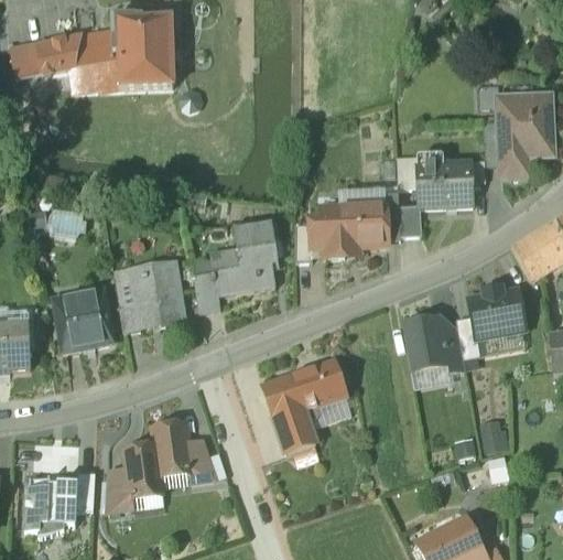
[(171,20),(141,21),(140,18),(111,19),(112,28),(112,52),(117,52),(118,60),(118,88),(172,87),(171,20)]
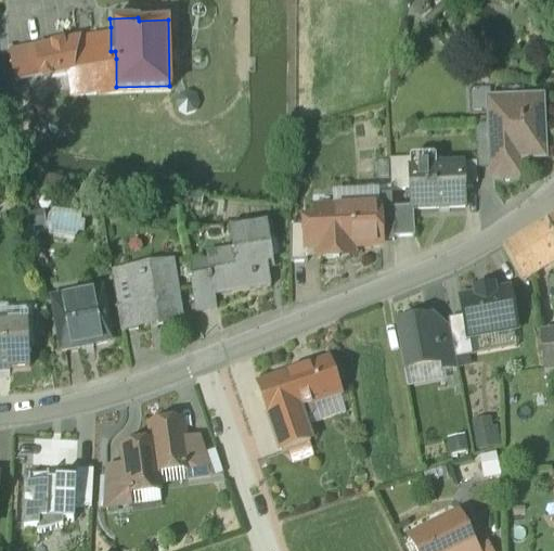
[(111,27),(81,31),(76,65),(116,59),(115,51),(111,51),(111,27)]
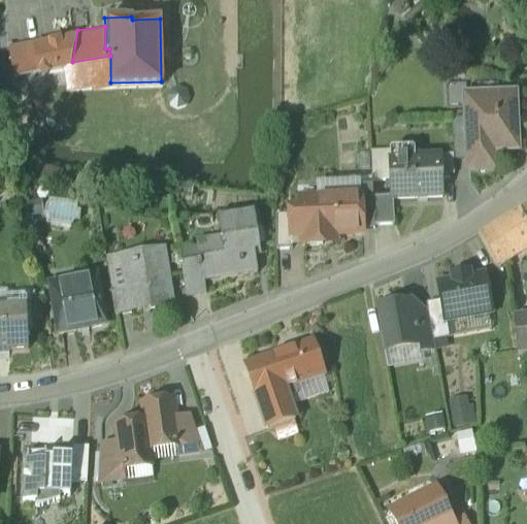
[(77,30),(32,37),(37,68),(64,63),(72,62),(77,30)]
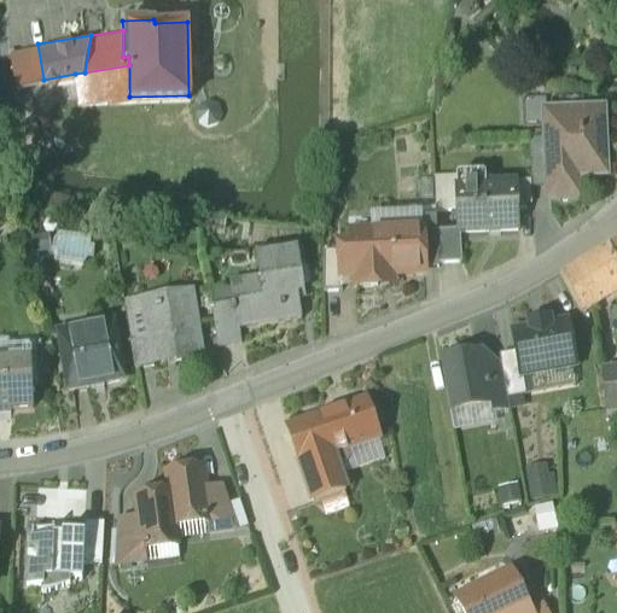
[(16,85),(44,80),(38,44),(10,48),(16,85)]
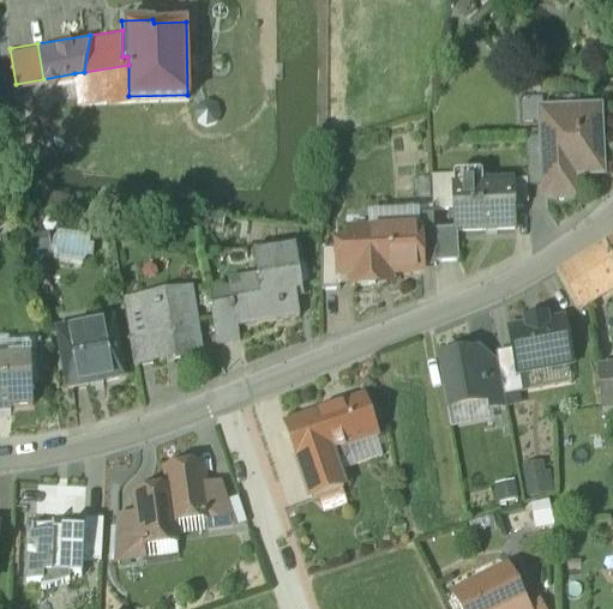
[(84,72),(74,73),(79,101),(107,96),(107,100),(128,96),(128,65),(84,72)]
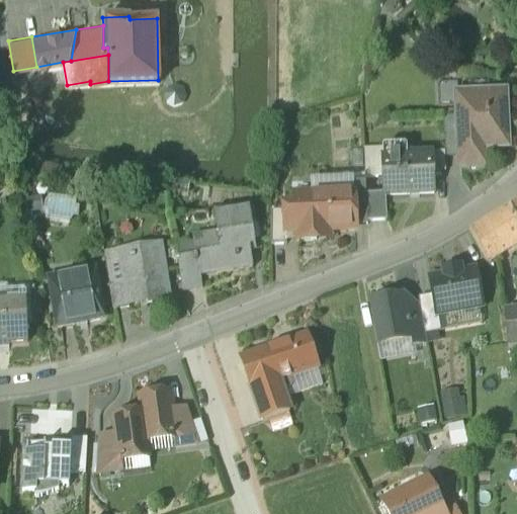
[(457,78),(437,79),(438,103),(456,102),(456,90),(458,90),(457,78)]
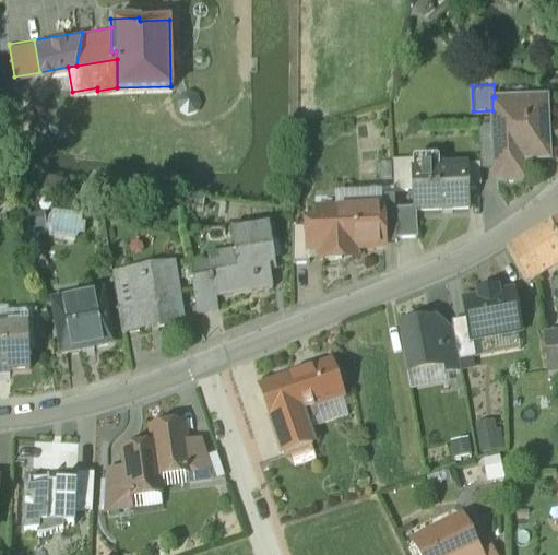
[(495,97),(493,97),(493,110),(493,117),(495,165),(496,177),(523,176),(523,156),(548,146),(546,95),(495,97)]
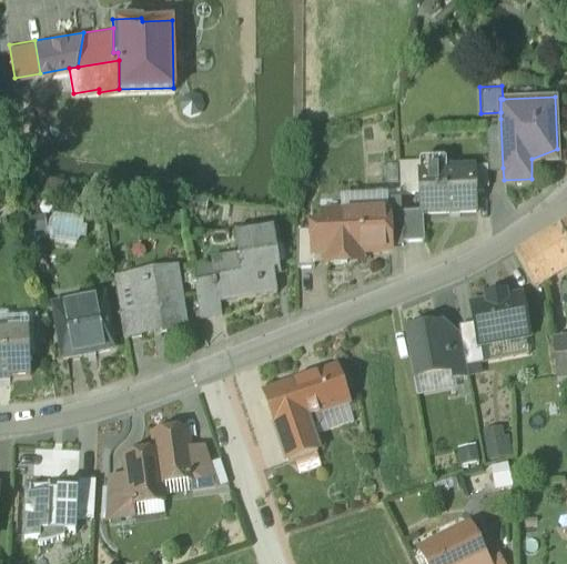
[(500,119),(485,119),(486,127),(488,169),(503,168),(500,119)]
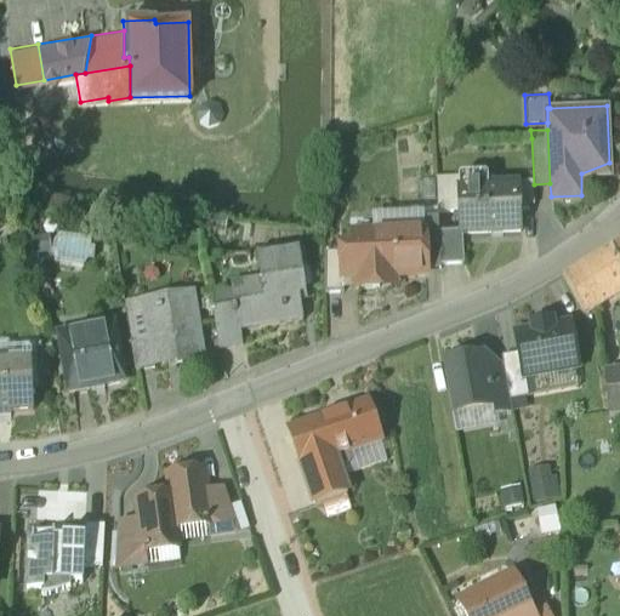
[(458,171),(437,172),(438,203),(438,206),(459,205),(458,181),(459,181),(458,171)]
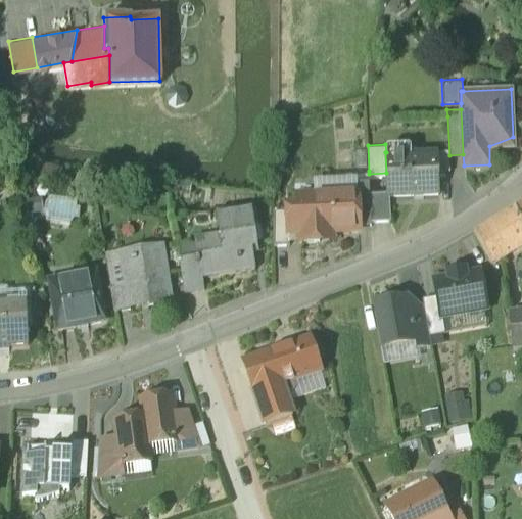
[(386,152),(385,152),(386,173),(387,191),(387,194),(389,194),(438,192),(436,150),(386,152)]
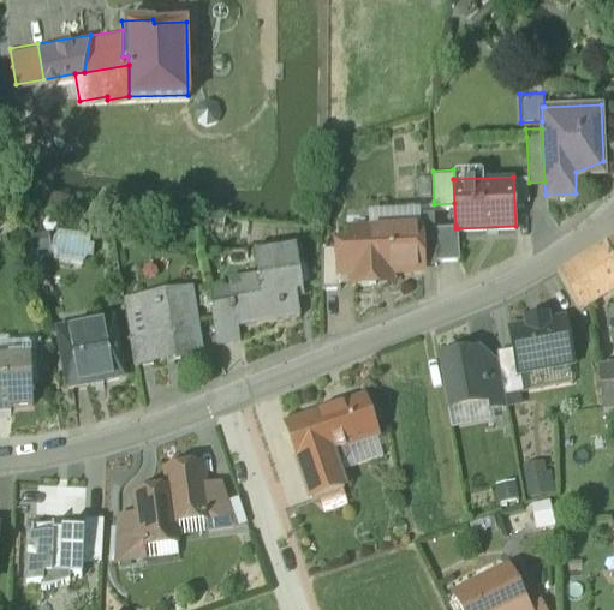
[(412,207),(370,209),(371,226),(391,225),(418,223),(418,211),(434,210),(434,204),(434,201),(412,202),(412,207)]
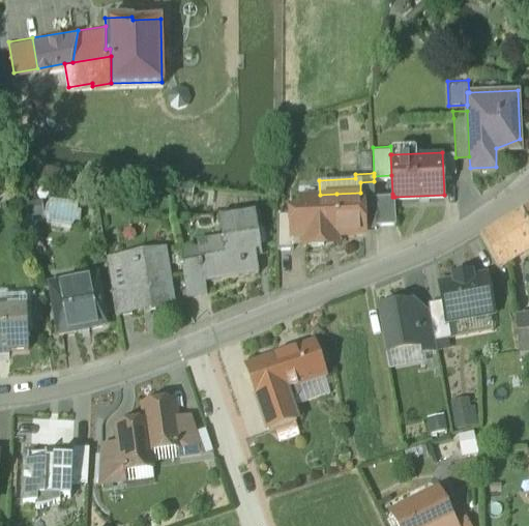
[(374,181),(360,182),(360,193),(362,193),(363,227),(376,226),(376,223),(375,195),(374,181)]
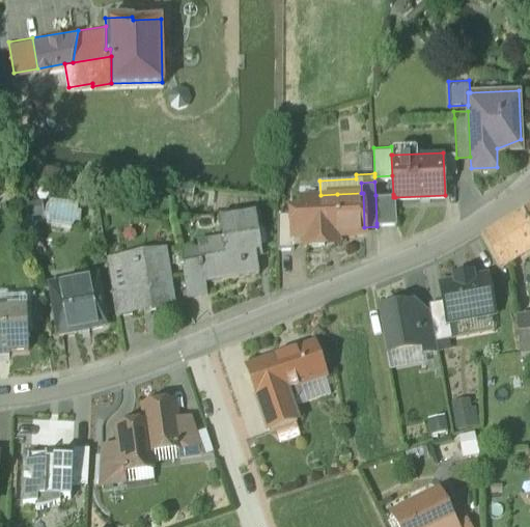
[(337,194),(338,232),(364,231),(364,227),(363,193),(361,193),(337,194)]
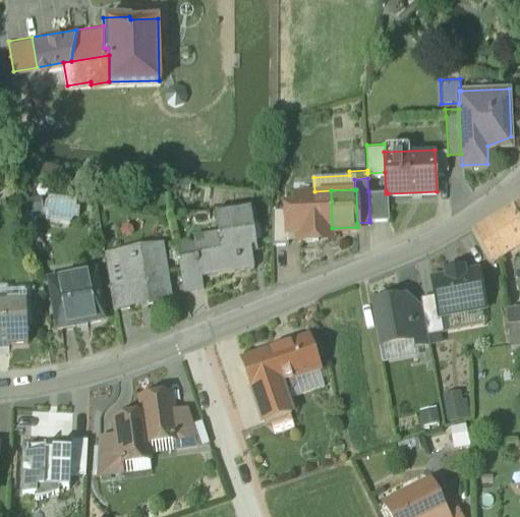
[(314,191),(297,192),(298,216),(299,234),(299,238),(318,237),(318,229),(332,228),(331,190),(314,191)]
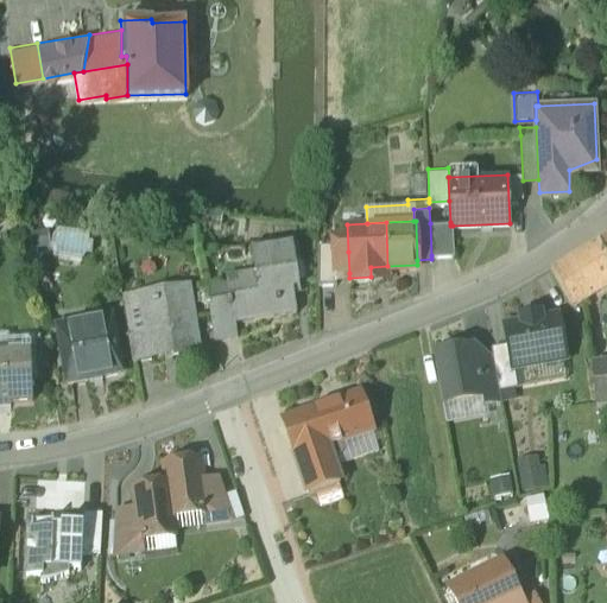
[(450,222),(430,223),(431,255),(454,254),(453,226),(450,226),(450,222)]
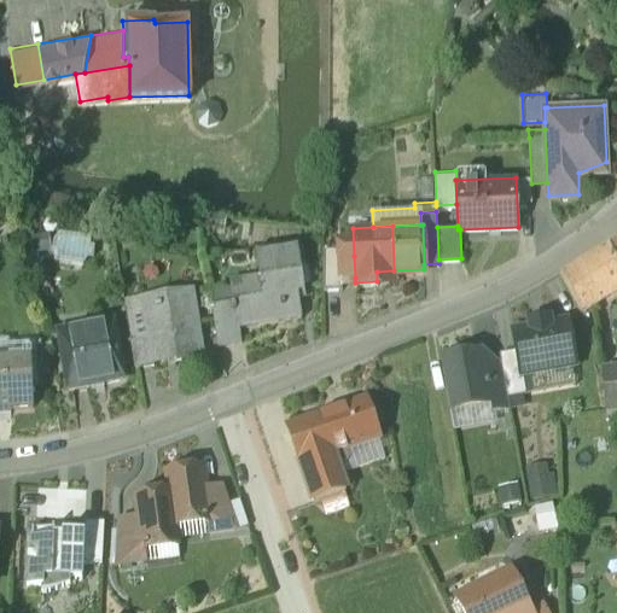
[(83,244),(85,231),(56,227),(54,241),(83,244)]
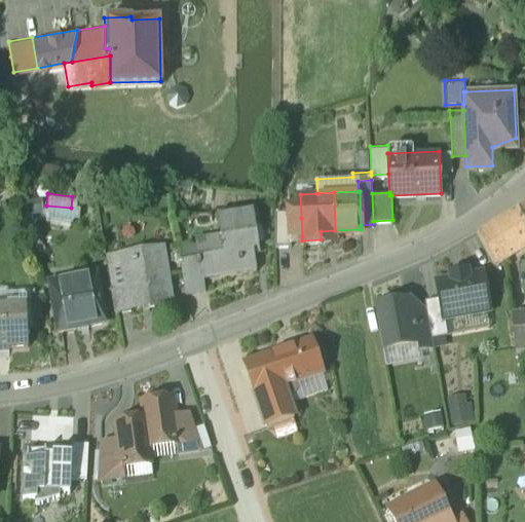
[(524,229),(518,209),(477,231),(494,263),(509,255),(524,244),(524,229)]
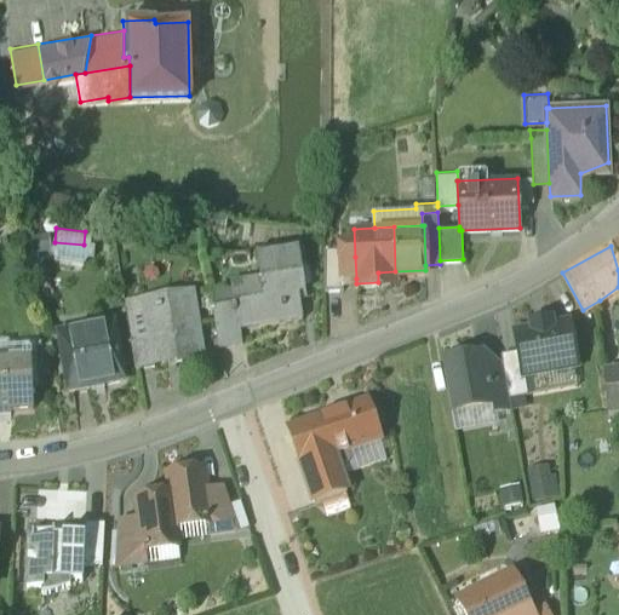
[(342,248),(325,249),(325,288),(343,288),(343,280),(356,279),(355,257),(342,257),(342,248)]
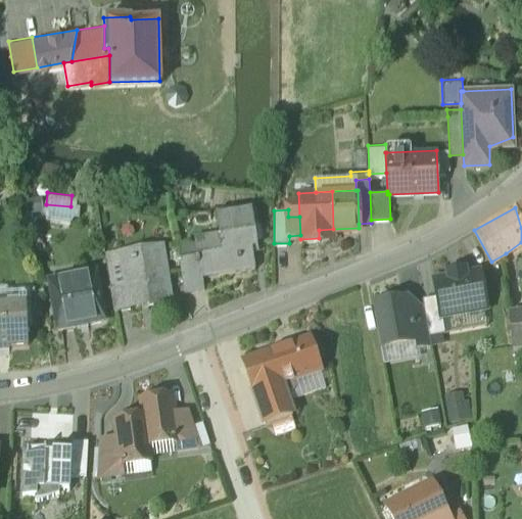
[(252,213),(218,218),(220,238),(195,241),(197,253),(198,253),(202,275),(255,267),(251,243),(257,243),(252,213)]
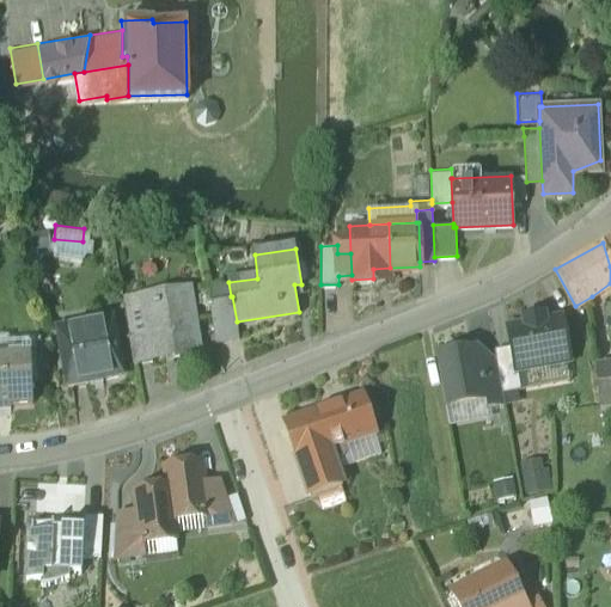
[(193,283),(140,290),(146,329),(151,359),(203,350),(193,283)]
